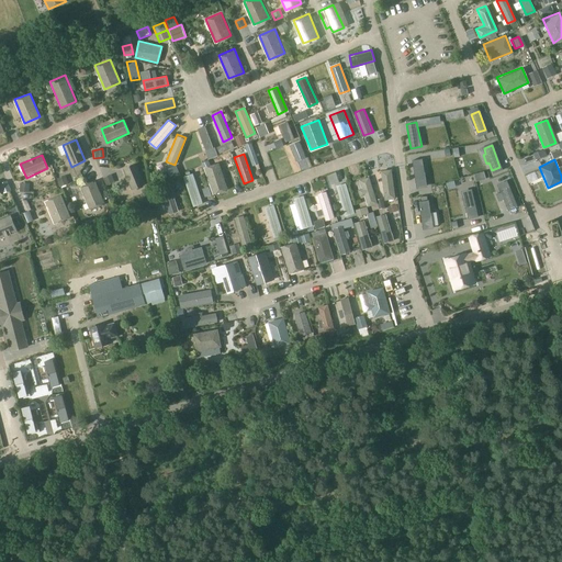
[(204,167),(213,193),(227,189),(218,161),(204,167)]
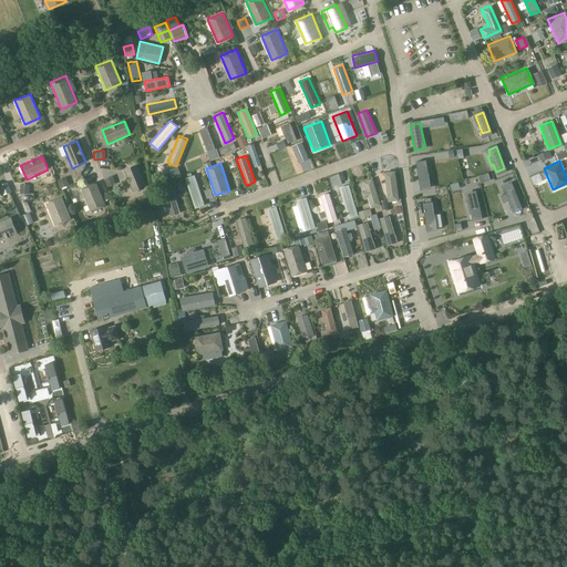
[(137,165),(124,171),(133,193),(146,186),(137,165)]
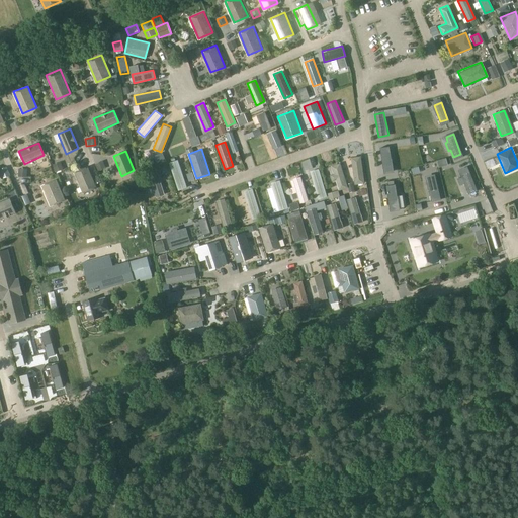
[(390,151),(380,152),(384,173),(393,172),(390,151)]
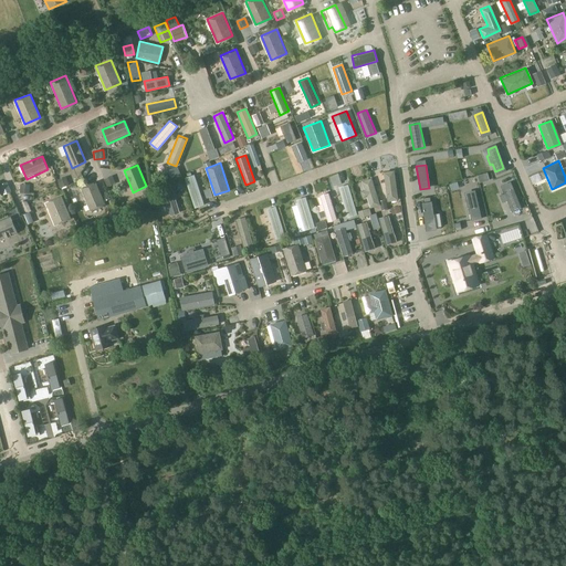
[(384,171),(388,201),(398,199),(395,170),(384,171)]
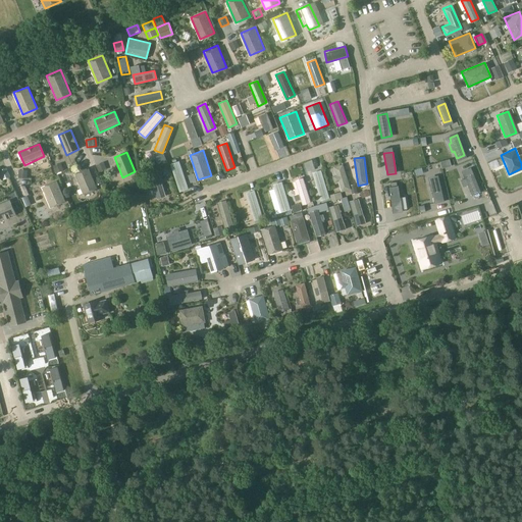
[(170,163),(179,192),(188,189),(178,161),(170,163)]
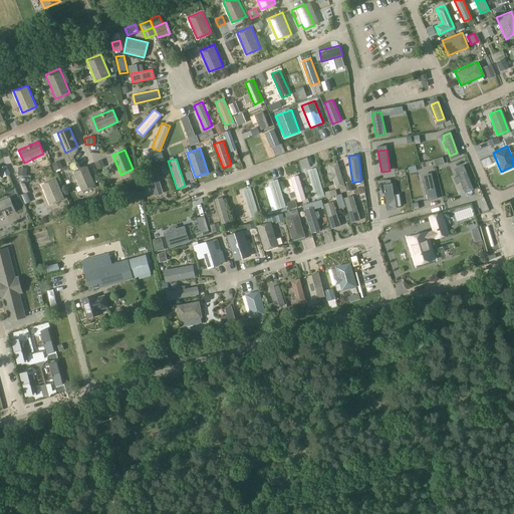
[(329,164),(337,188),(345,186),(337,162),(329,164)]
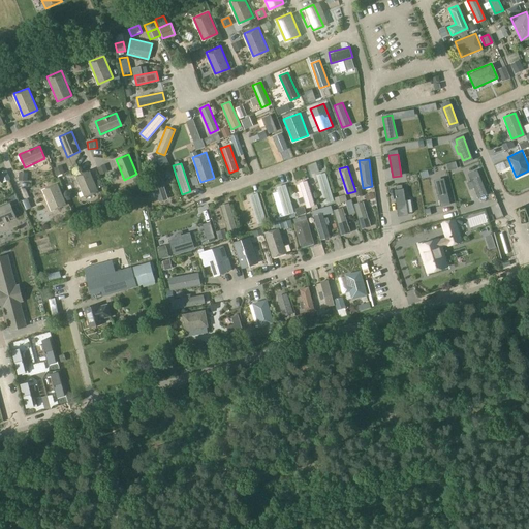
[(91,169),(75,176),(85,197),(100,190),(91,169)]
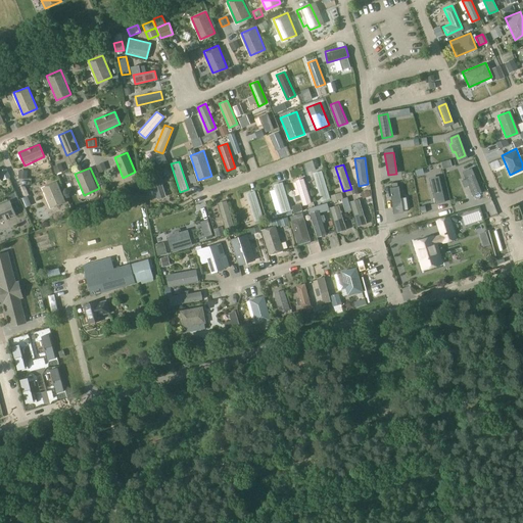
[(468,180),(464,181),(466,187),(470,185),(473,195),(480,192),(473,168),(465,171),(468,180)]
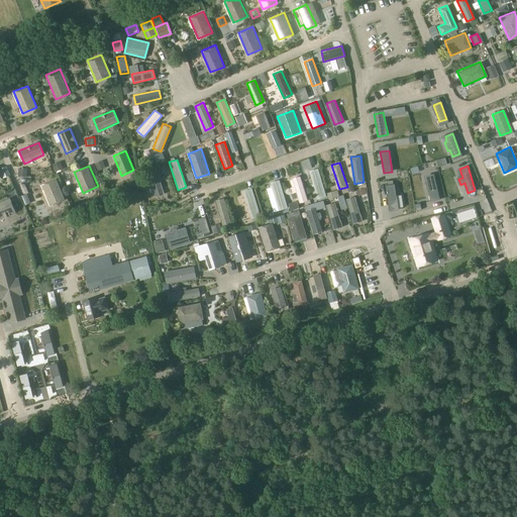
[(25,181),(22,168),(16,170),(18,182),(25,181)]
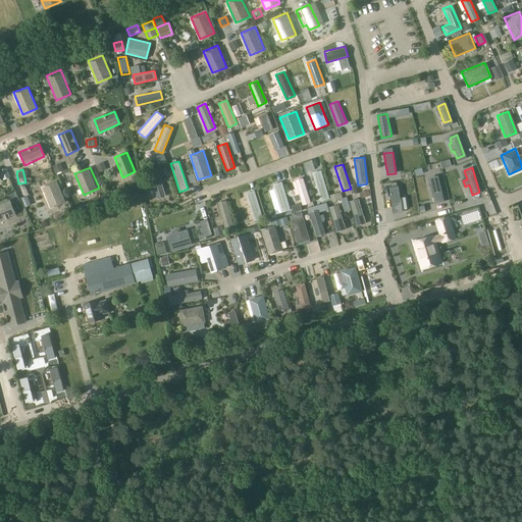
[(313,172),(321,200),(329,198),(320,169),(313,172)]
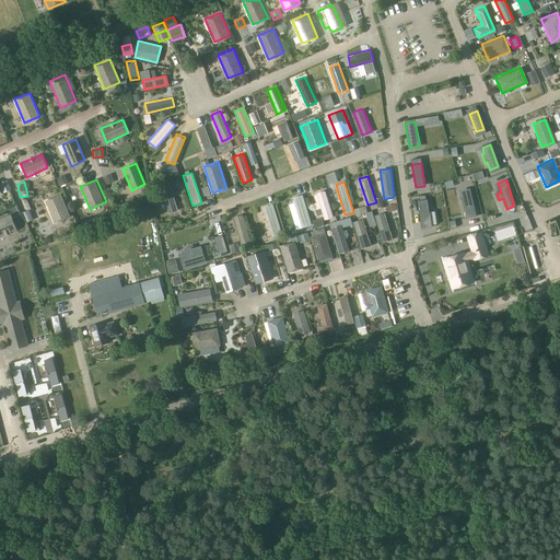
[(160,186),(168,212),(177,210),(168,183),(160,186)]
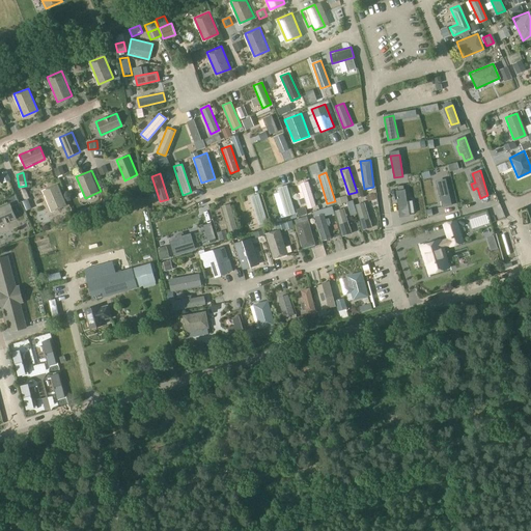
[(301,183),(308,208),(315,205),(308,180),(301,183)]
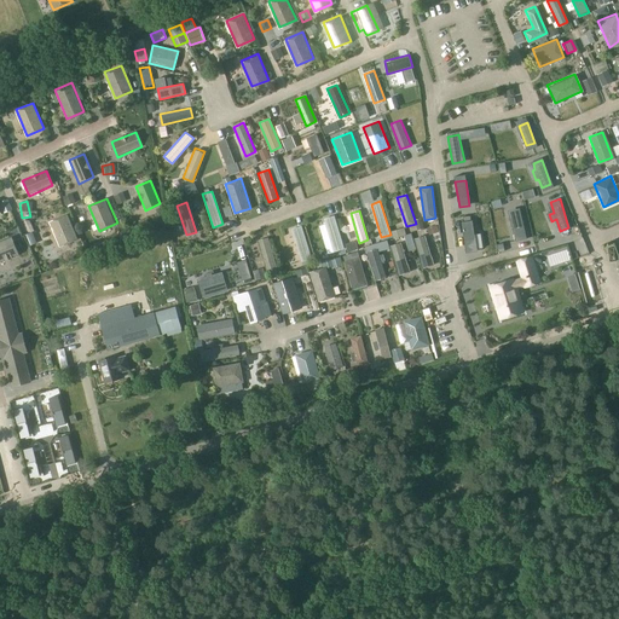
[(519,210),(509,213),(515,239),(525,238),(519,210)]
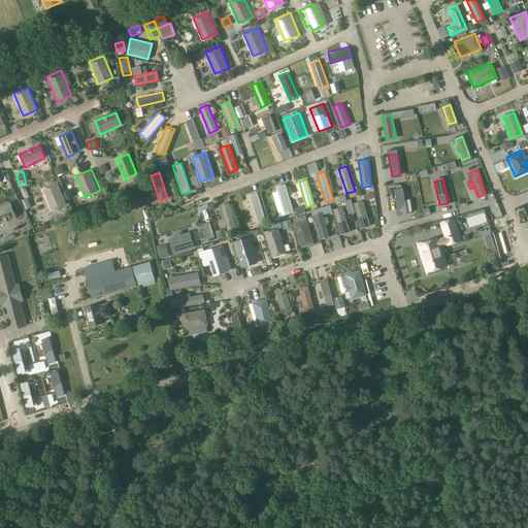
[(58,182),(42,189),(51,209),(66,203),(58,182)]
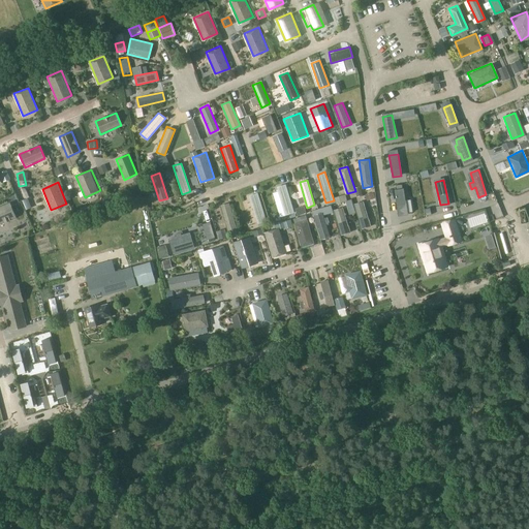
[(277,186),(286,215),(293,212),(285,184),(277,186)]
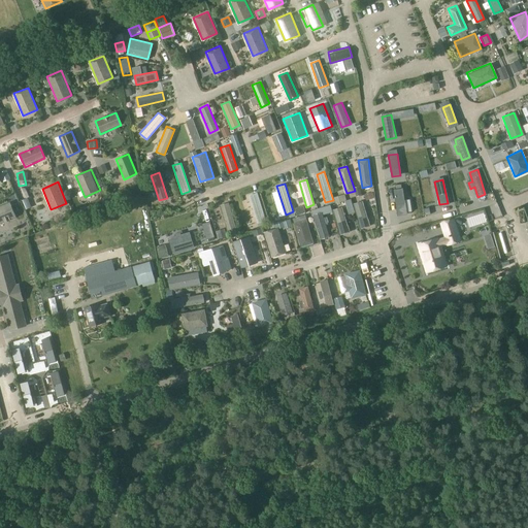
[(402,189),(393,191),(397,213),(406,212),(402,189)]
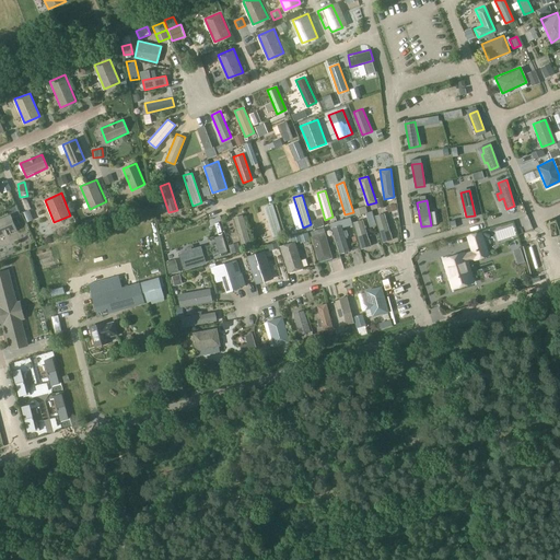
[(265,206),(273,236),(282,233),(272,203),(265,206)]
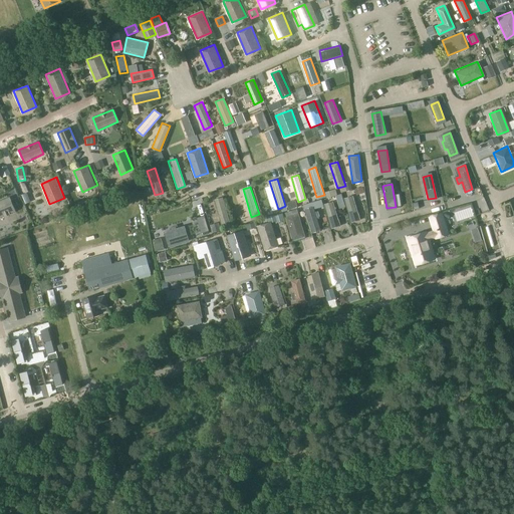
[(241,189),(234,191),(241,216),(247,214),(241,189)]
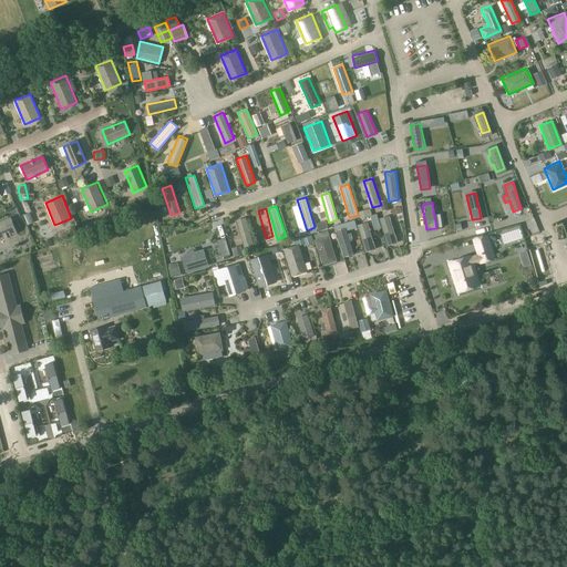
[(23,220),(35,218),(33,212),(22,214),(23,220)]
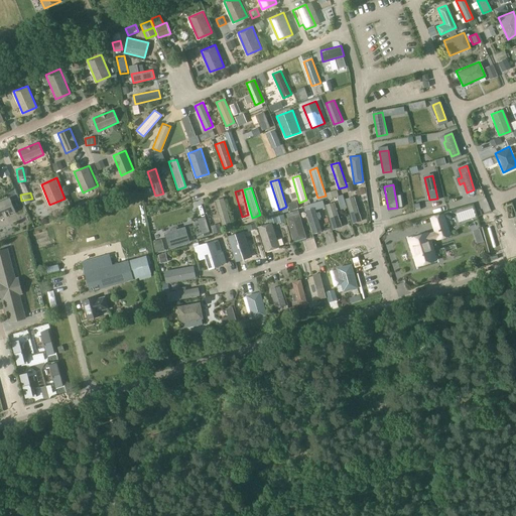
[(346,199),(353,223),(361,221),(353,196),(346,199)]
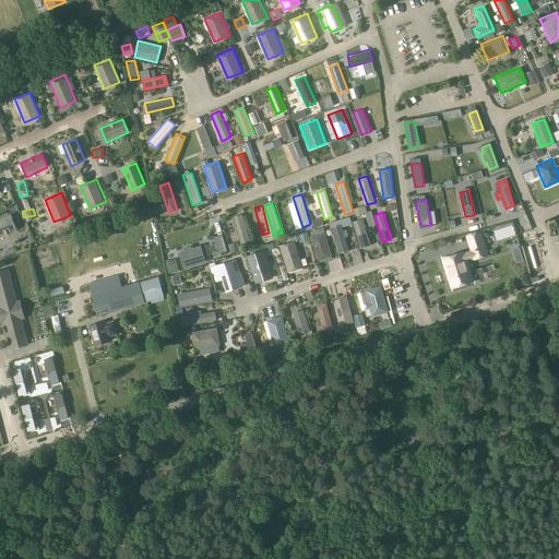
[(10,214),(0,217),(0,237),(18,230),(10,214)]
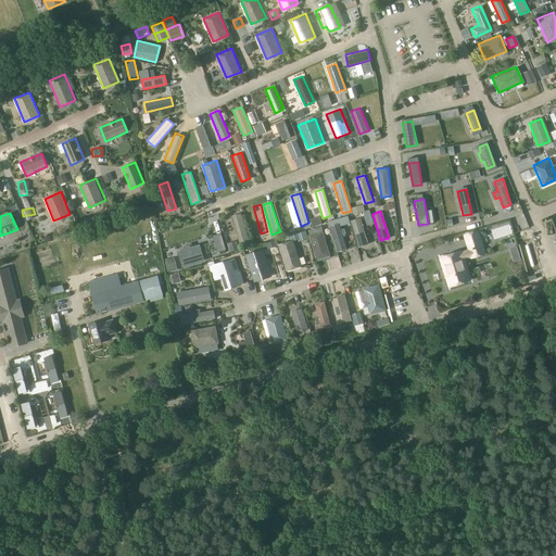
[(231,215),(239,241),(248,239),(240,213),(231,215)]
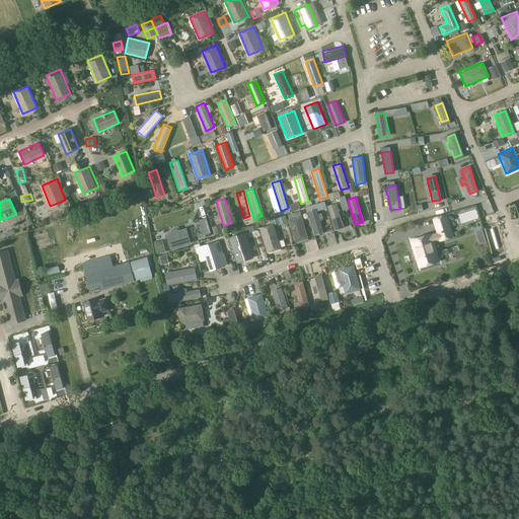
[(297,200),(288,203),(290,209),(299,206),(297,200)]
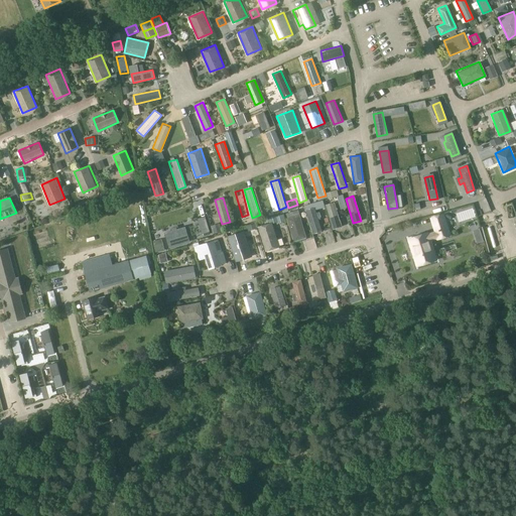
[(323,200),(304,206),(306,212),(325,207),(323,200)]
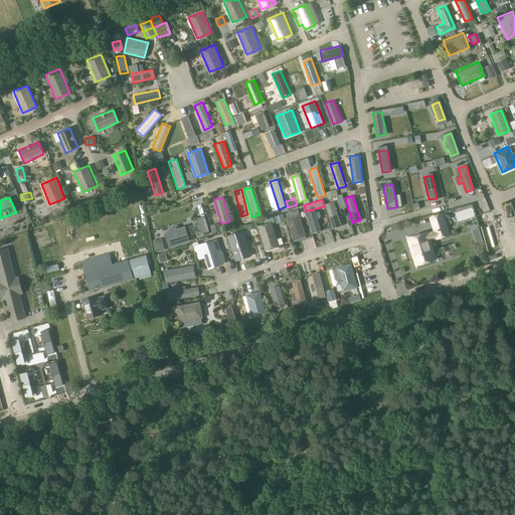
[(201,201),(193,203),(200,231),(208,229),(201,201)]
